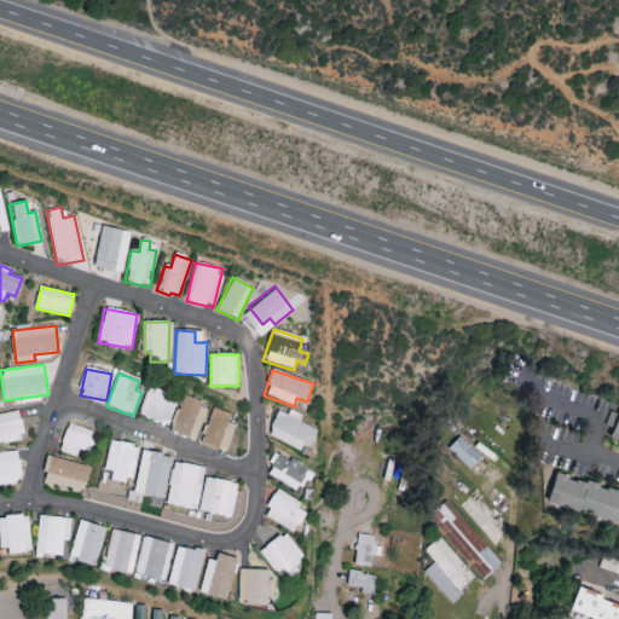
[(165,393),(146,387),(138,416),(167,426),(174,404),(162,400),(165,393)]
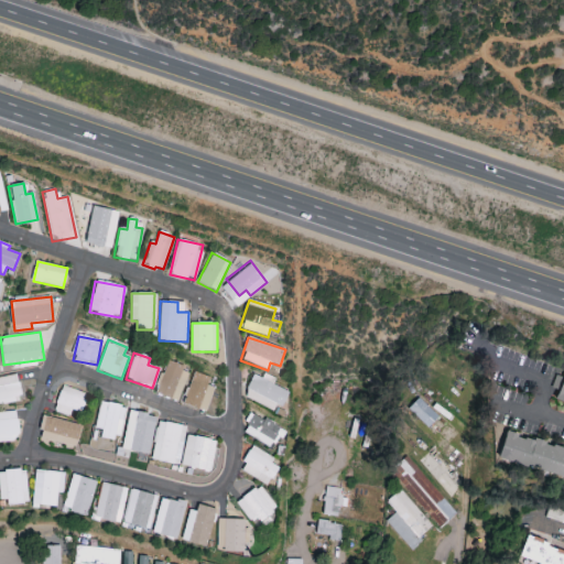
[(190,371),(167,361),(155,393),(177,402),(190,371)]
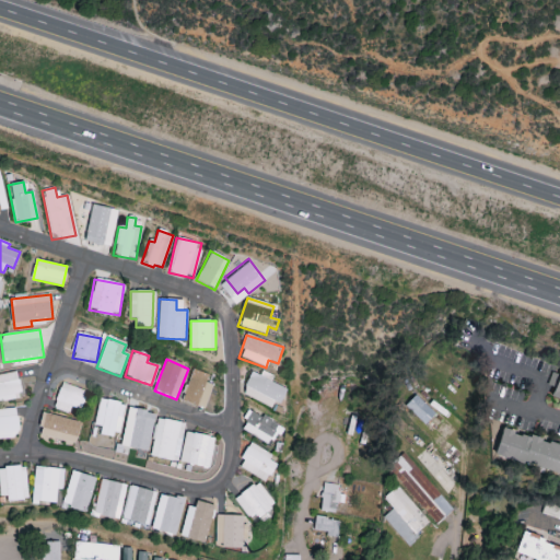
[(207,383),(209,375),(193,369),(181,400),(203,409),(213,385),(207,383)]
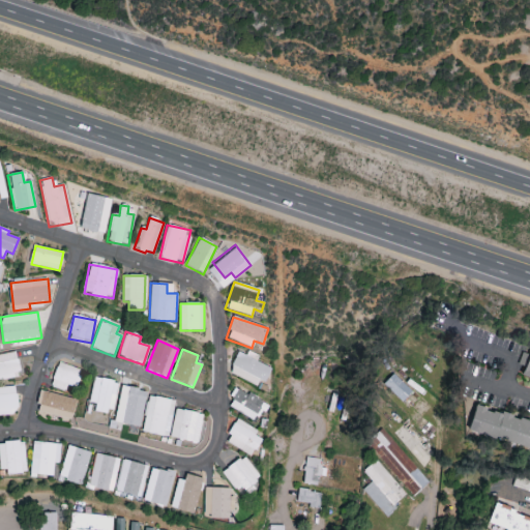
[(256,362),(258,356),(247,352),(245,355),(237,352),(228,375),(257,386),(259,380),(265,383),(271,369),(256,362)]
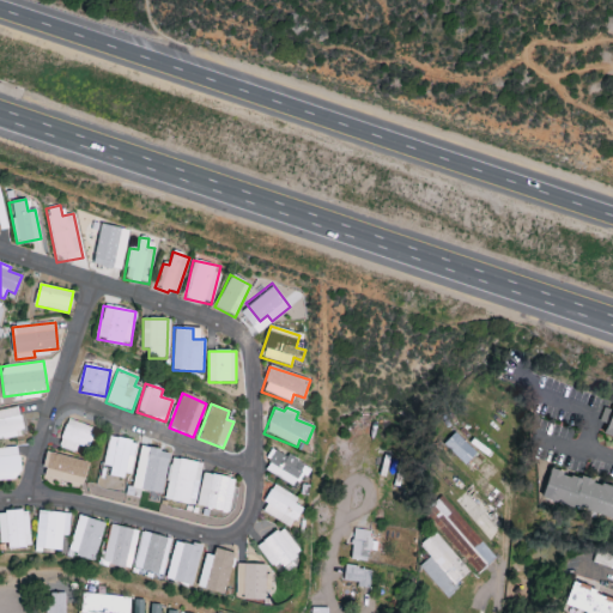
[(612,410),(604,407),(599,422),(607,425),(602,438),(612,442),(612,410)]
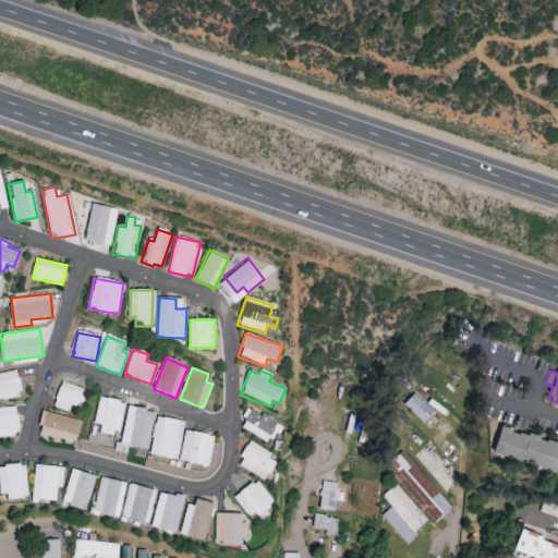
[(0,398),(20,396),(17,372),(0,373),(0,398)]
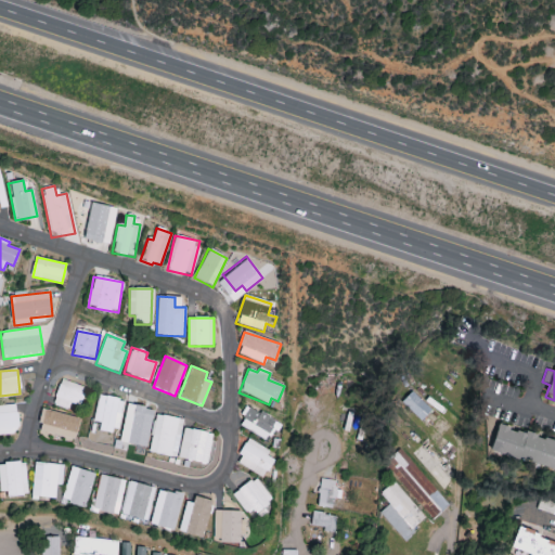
[(54,402),(80,408),(84,388),(57,384),(54,402)]
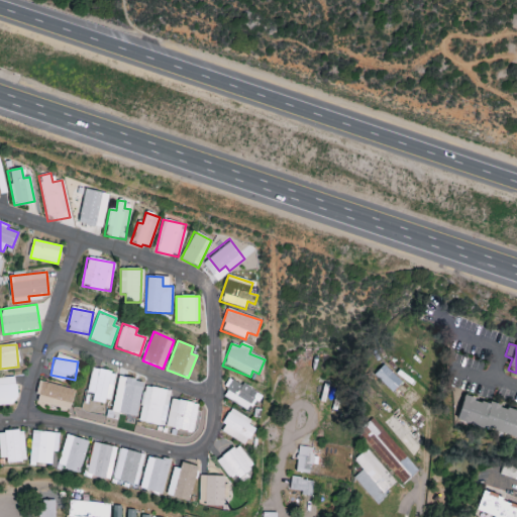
[(375,375),(393,392),(403,382),(385,365),(375,375)]
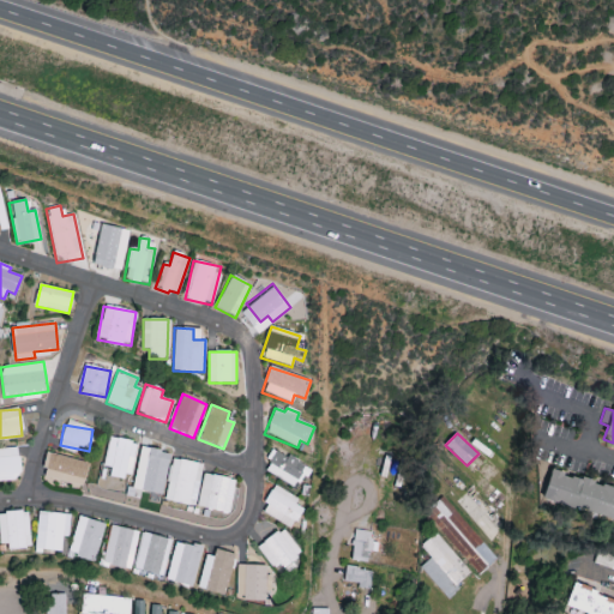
[(112,468),(109,477),(128,481),(136,443),(109,437),(103,465),(112,468)]
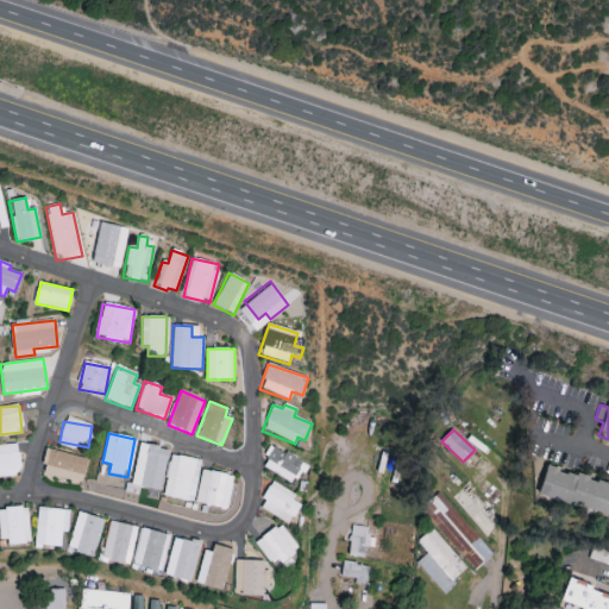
[(0,445),(0,477),(19,477),(18,445),(0,445)]
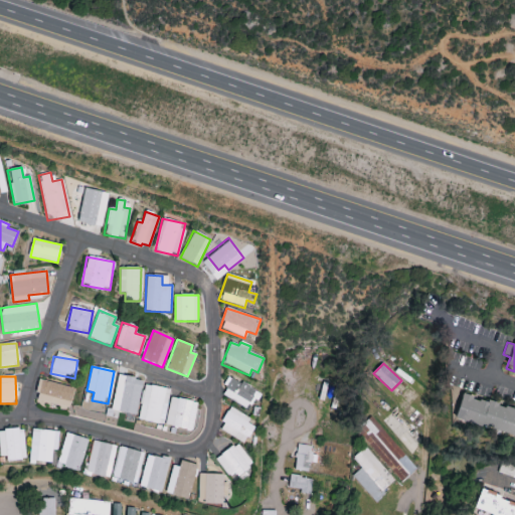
[(141,379),(117,376),(113,406),(136,409),(141,379)]
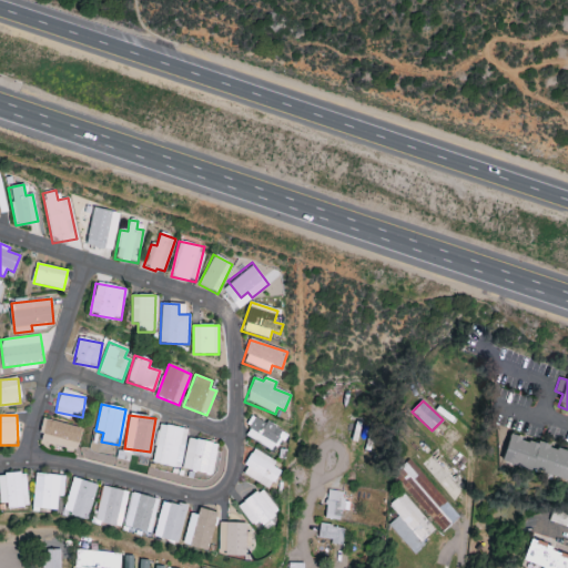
[(243,435),(271,452),(283,433),(254,416),(243,435)]
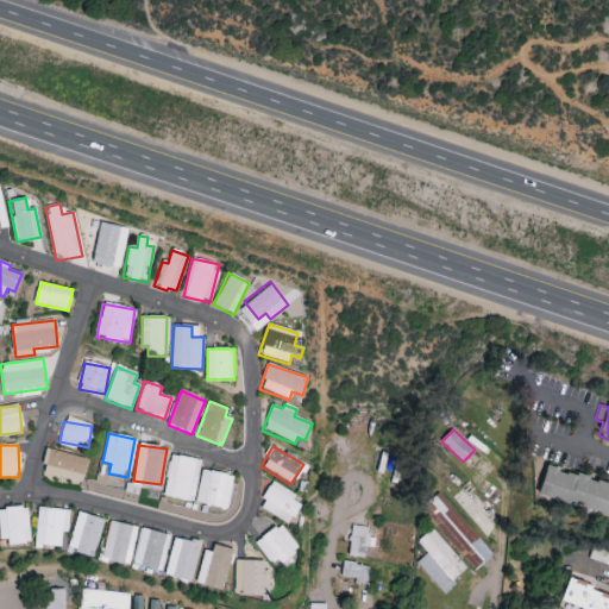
[(82,483),(87,458),(45,450),(41,475),(82,483)]
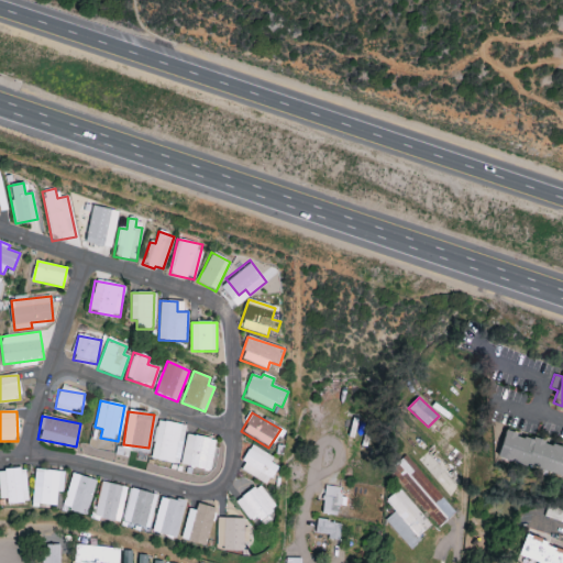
[(151,459),(177,465),(187,426),(159,420),(151,459)]
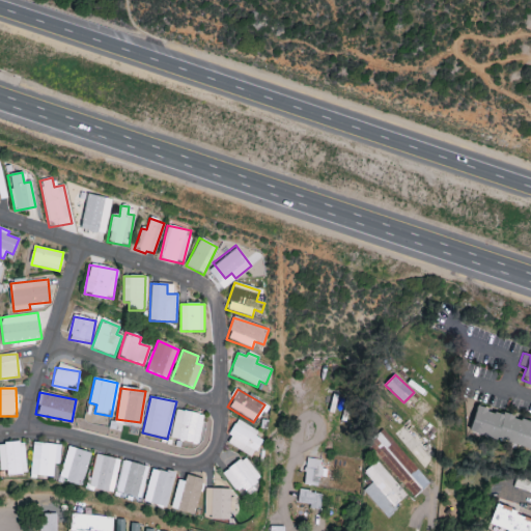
[(530,450),(530,422),(477,407),(470,432),(530,450)]
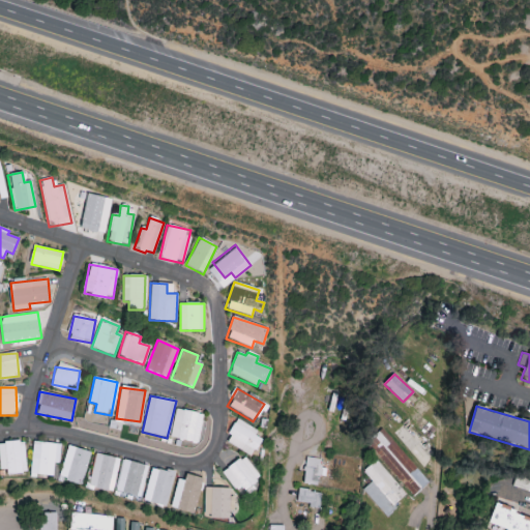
[(170,438),(198,443),(204,414),(176,408),(170,438)]
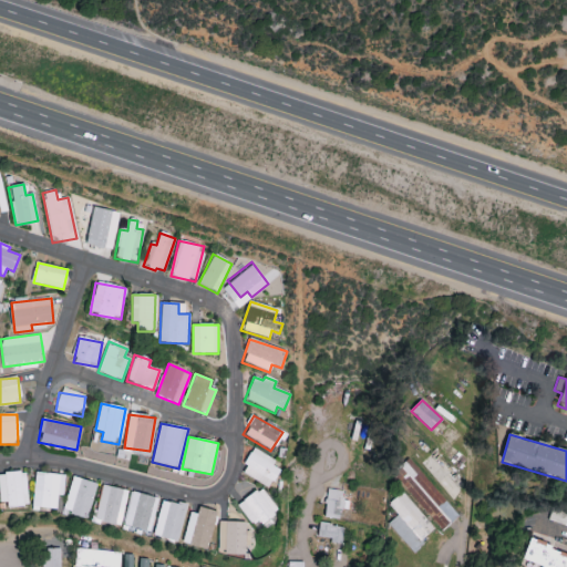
[(240,473),(269,488),(281,466),(253,451),(240,473)]
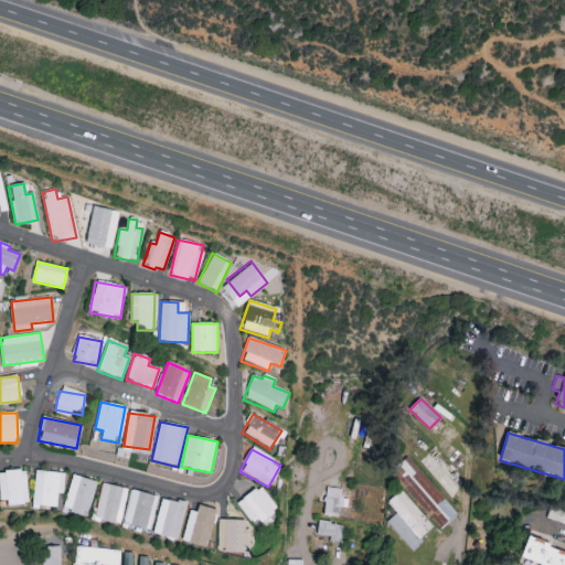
[(456,515),(406,458),(388,473),(402,489),(386,503),(395,514),(386,522),(409,550),(435,528),(438,532),(456,515)]
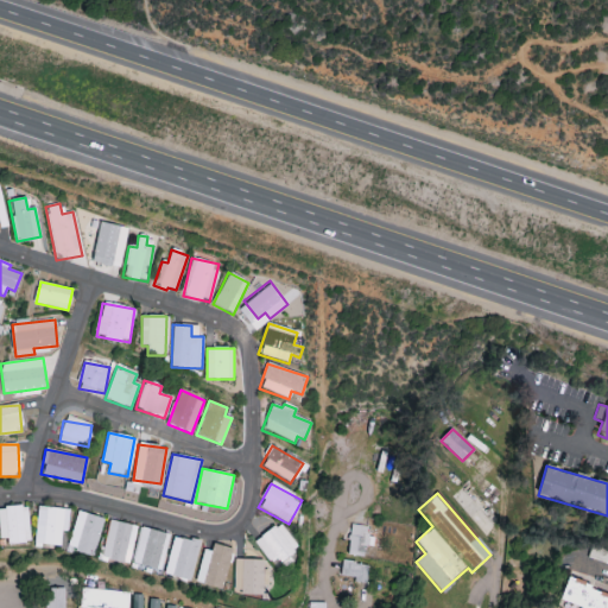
[(0,543),(29,542),(27,507),(0,507),(0,543)]
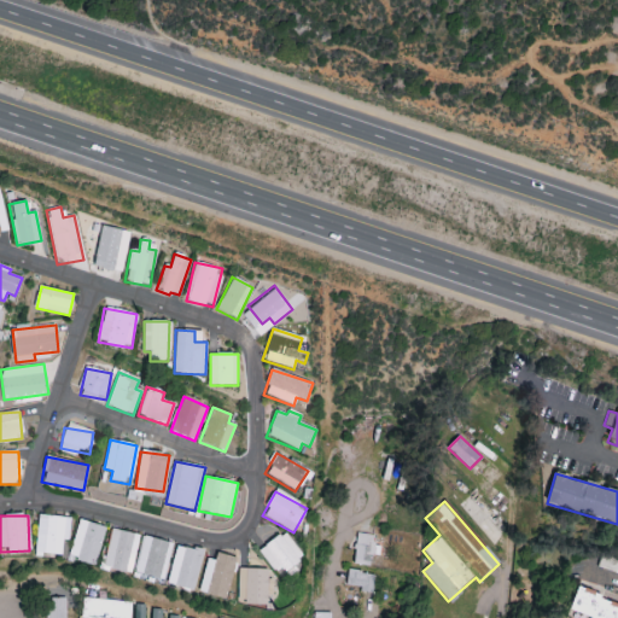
[(60,555),(63,541),(68,541),(70,519),(39,516),(35,553),(60,555)]
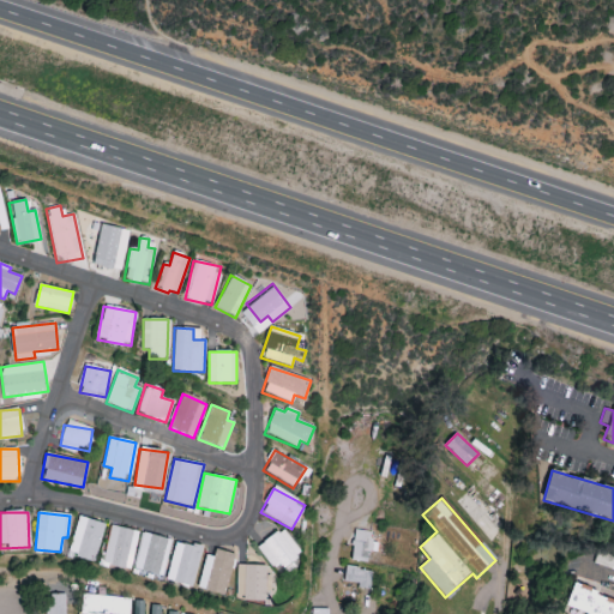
[(103,522),(77,517),(70,555),(96,560),(103,522)]
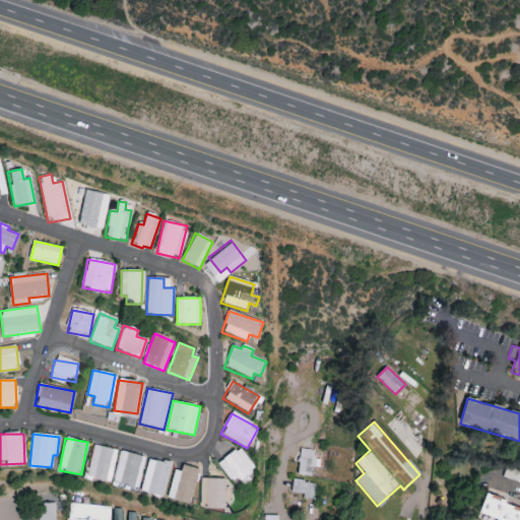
[(117,450),(93,445),(87,477),(111,482),(117,450)]
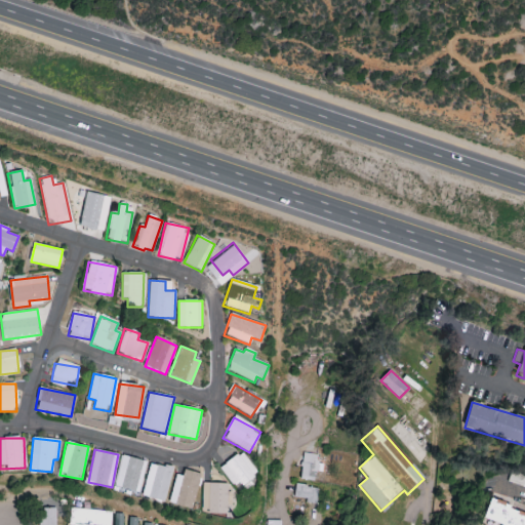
[(219,468),(235,489),(256,474),(241,452),(219,468)]
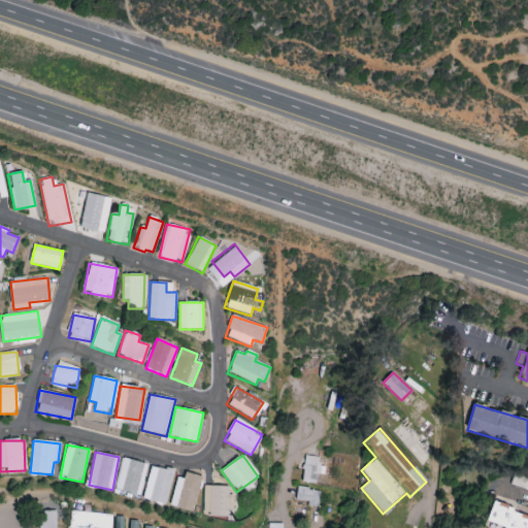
[(302,483),(318,483),(319,457),(303,456),(302,483)]
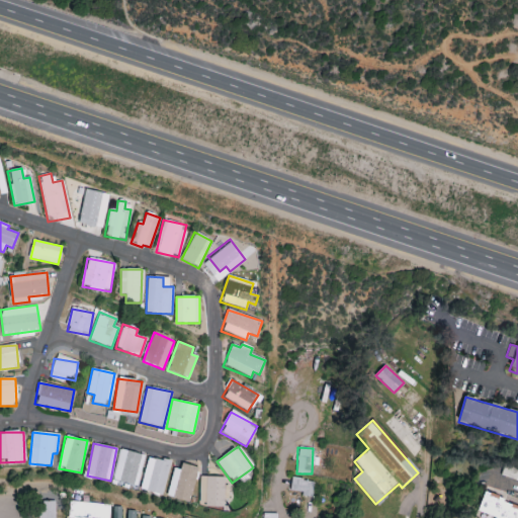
[(114,482),(139,485),(143,453),(117,450),(114,482)]
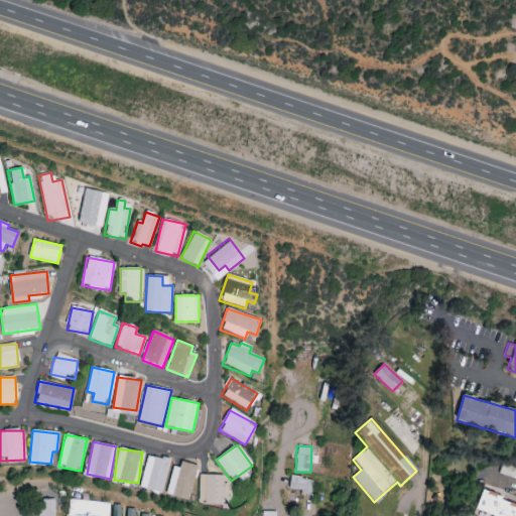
[(161,493),(170,461),(148,455),(139,487),(161,493)]
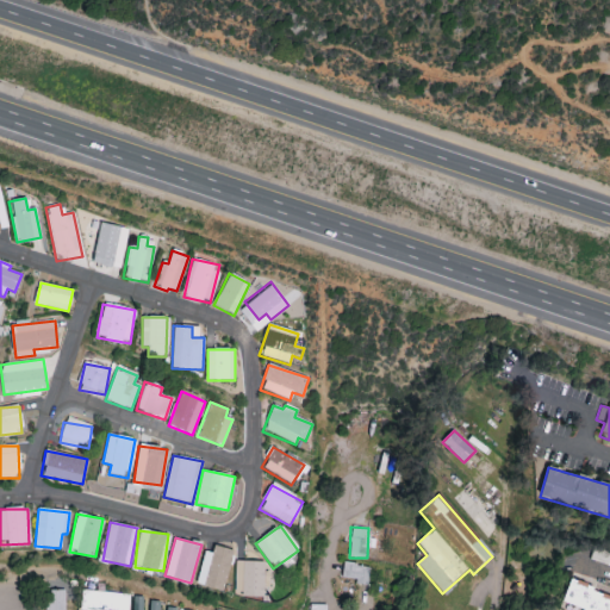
[(232,552),(205,546),(197,585),(225,591),(232,552)]
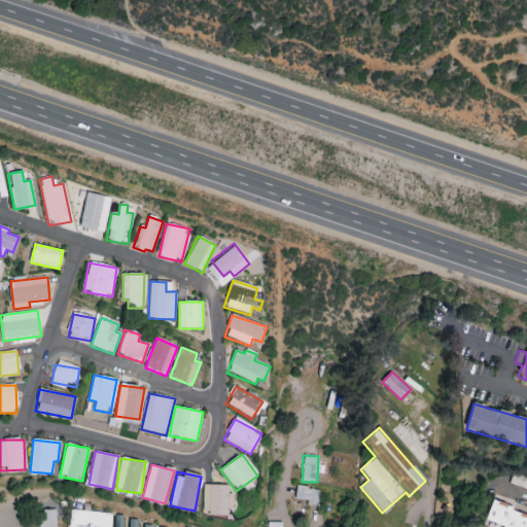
[(229,486),(204,485),(203,515),(227,515),(229,486)]
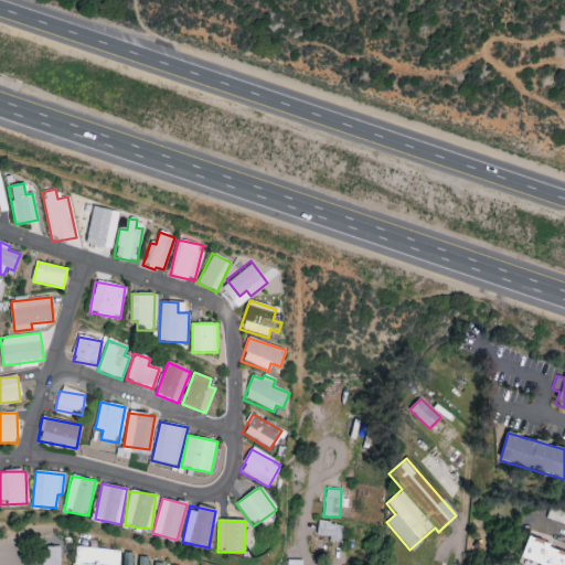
[(341,524),(317,522),(316,539),(339,541),(341,524)]
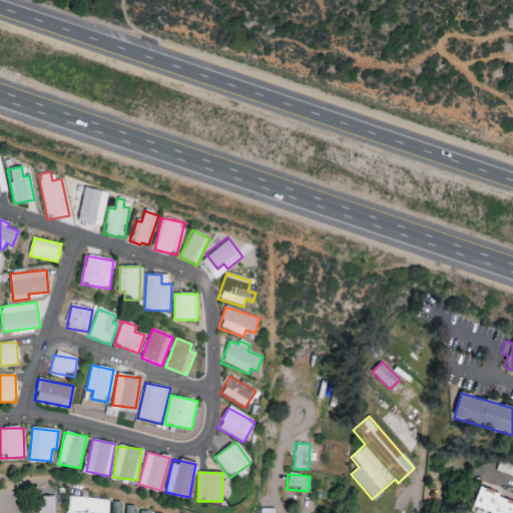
[(512,512),(512,500),(479,491),(474,511),(480,512),(512,512)]
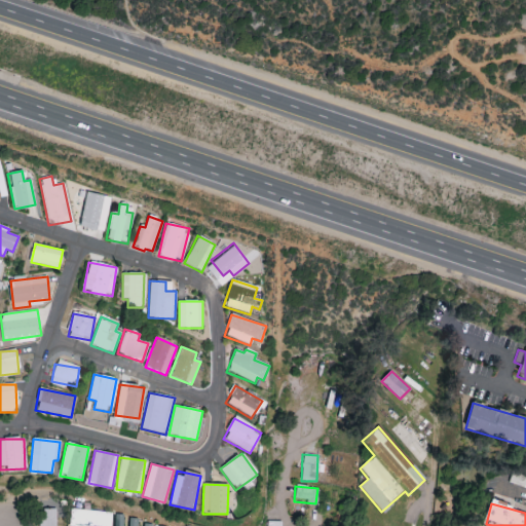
[(37,525),(54,525),(54,510),(37,510),(37,525)]
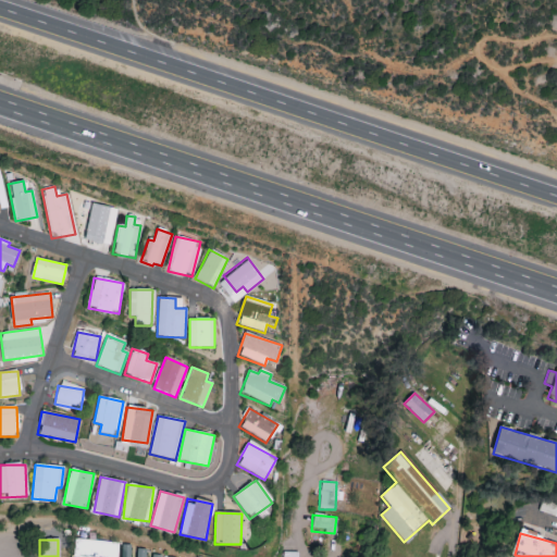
[(114,556),(115,542),(74,540),(72,556),(114,556)]
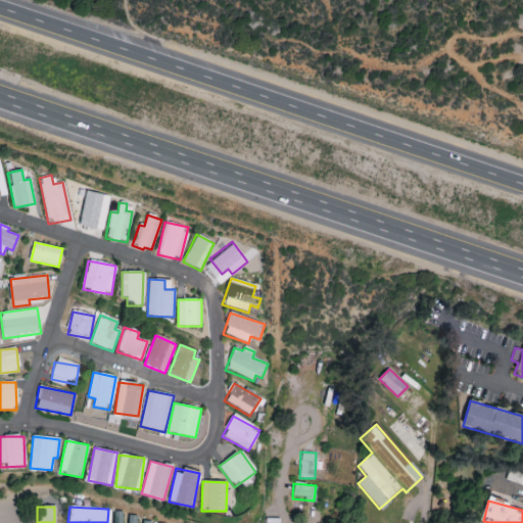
[(122,522),(124,512),(114,511),(112,522),(122,522)]
